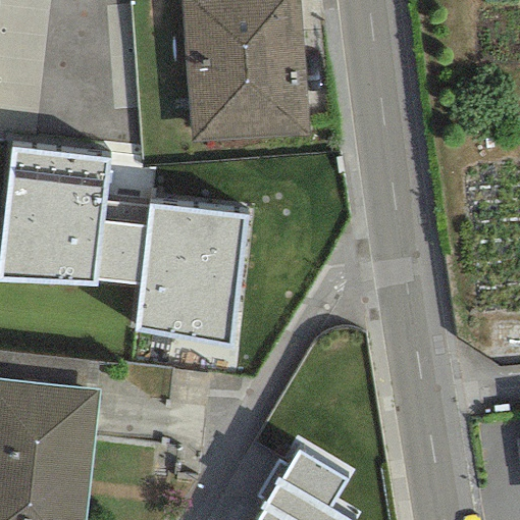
[(183,0),(193,140),(309,133),(299,0),(183,0)]
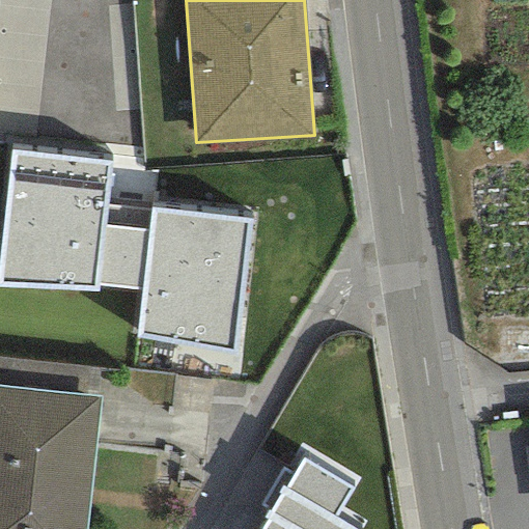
[(141,288),(148,228),(105,224),(113,160),(11,149),(0,256),(0,285),(99,290),(101,284),(141,288)]
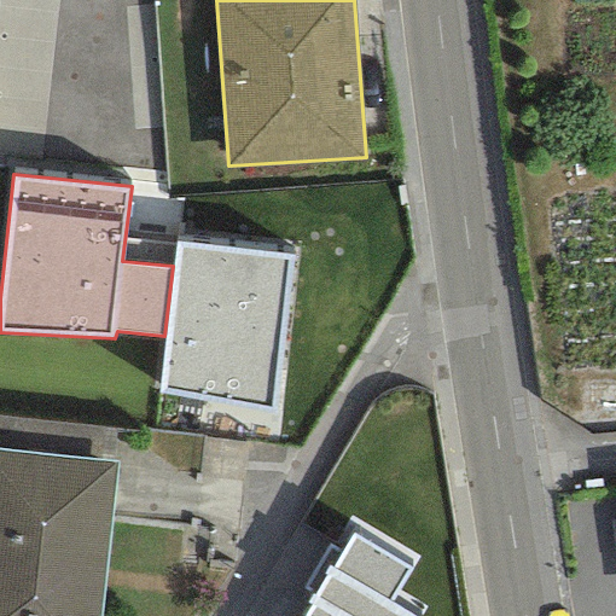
[(173,266),(164,336),(158,390),(275,410),(295,254),(178,242),(173,266)]
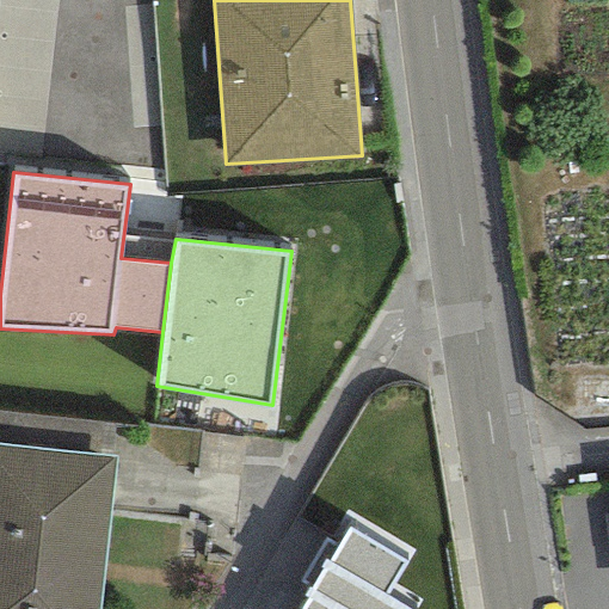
[(0,443),(112,455),(116,422),(0,408),(0,443)]
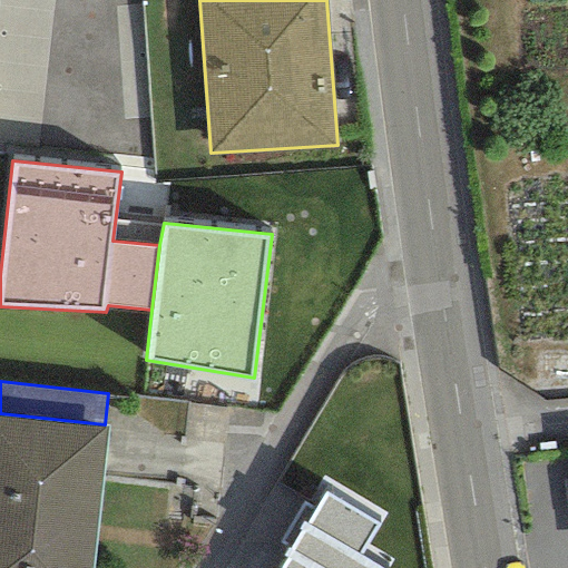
[(105,424),(0,413),(0,567),(92,567),(109,426),(105,424)]
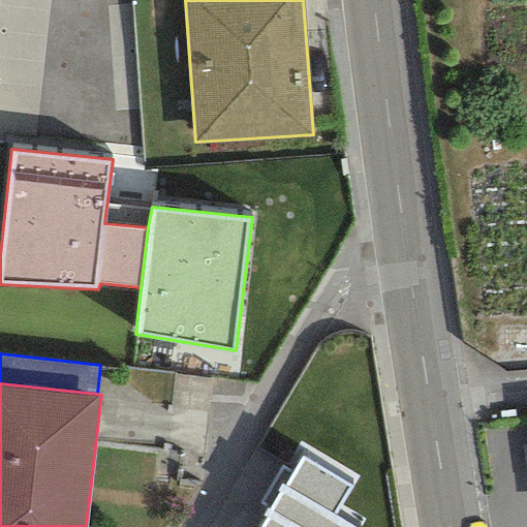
[(354,486),(303,455),(268,514),(270,515),(262,526),(360,526),(338,514),(354,486)]
